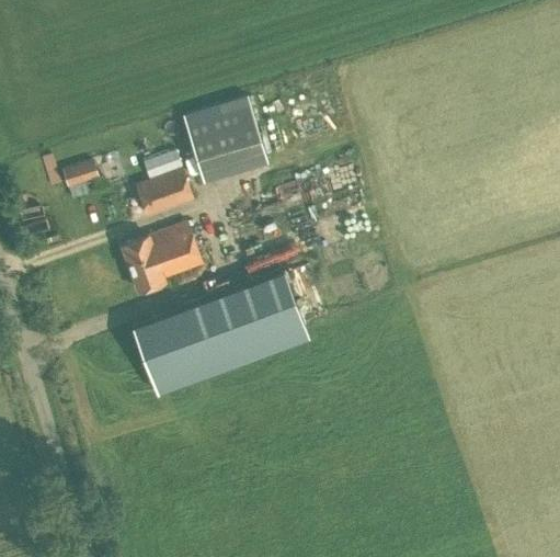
[(201,183),(266,163),(246,95),(181,115),(201,183)]
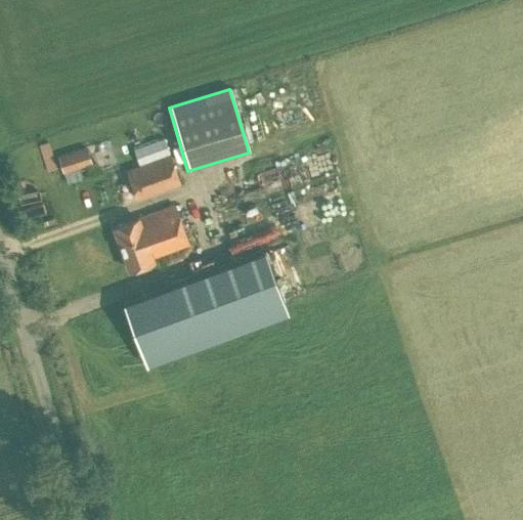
[(62,175),(107,160),(102,144),(57,160),(62,175)]
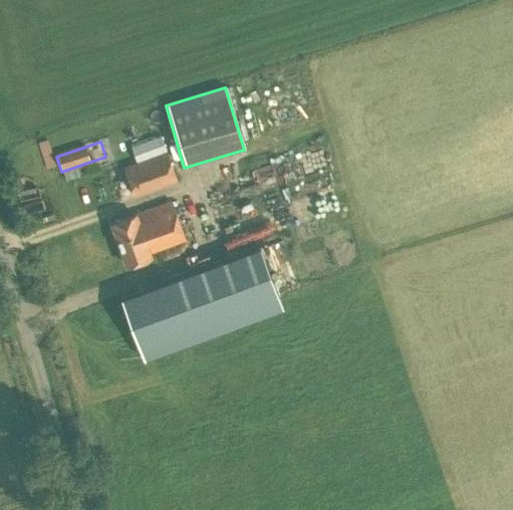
[(133,199),(176,184),(165,154),(122,170),(133,199)]
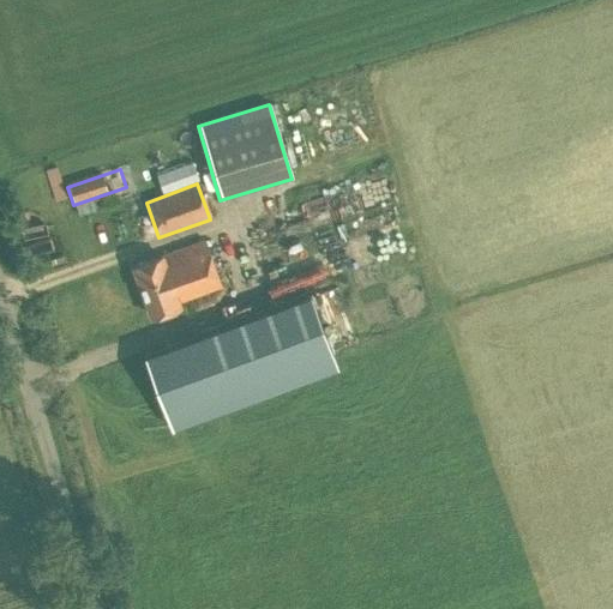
[(176,306),(220,290),(203,245),(160,260),(160,259),(131,270),(150,320),(178,309),(176,306)]
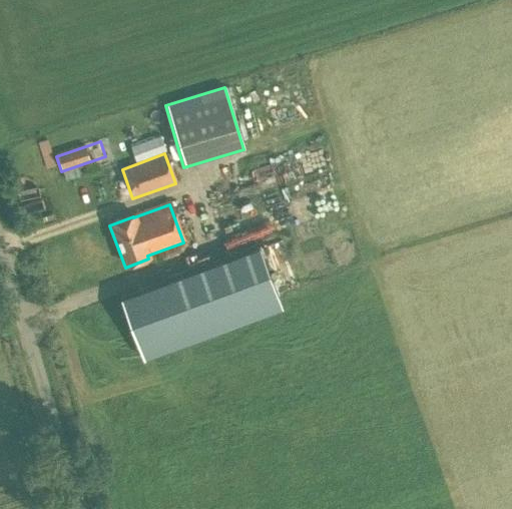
[(258,247),(119,299),(133,335),(179,318),(189,344),(281,311),(258,247)]
